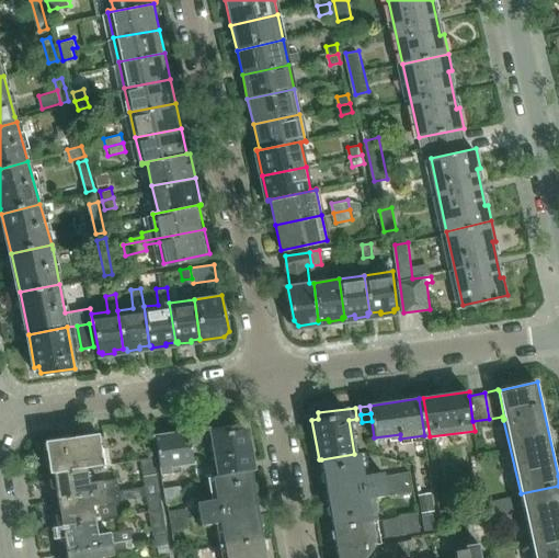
[(189,432),(194,462),(194,466),(198,466),(196,448),(206,447),(206,442),(213,440),(218,474),(251,469),(254,468),(248,433),(246,429),(241,430),(241,424),(189,432)]
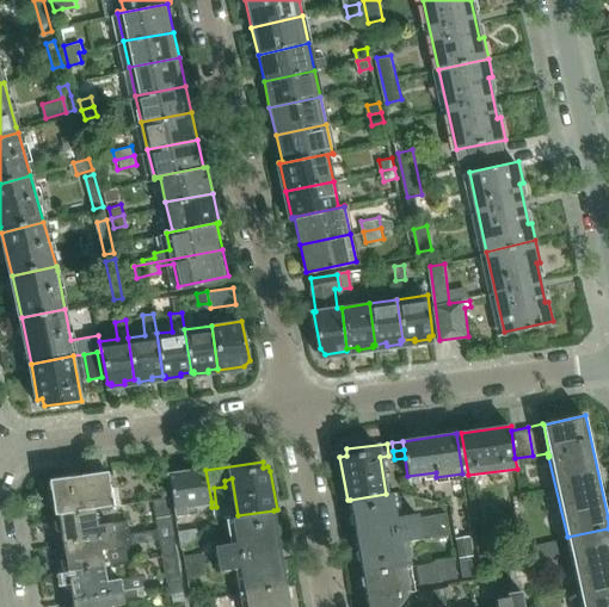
[(188,506),(211,502),(205,470),(170,475),(177,515),(189,513),(188,506)]
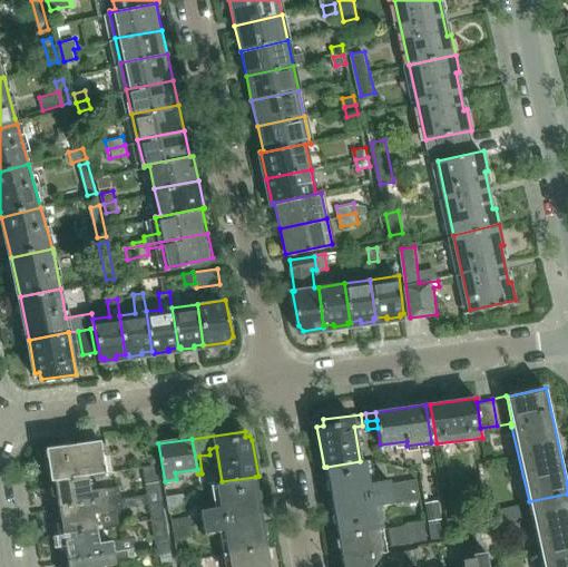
[(55,481),(91,476),(106,472),(100,441),(46,450),(50,473),(54,472),(55,481)]
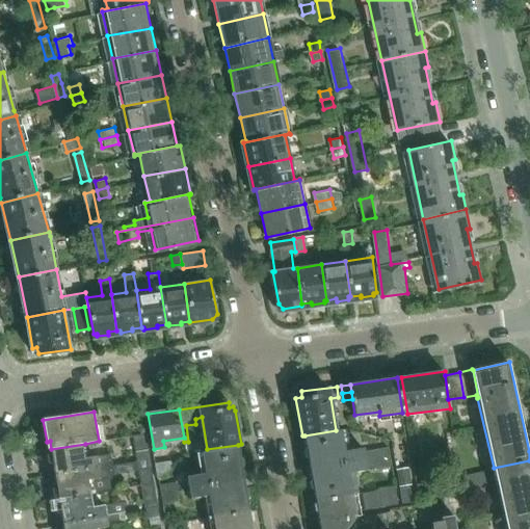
[(336,430),(305,435),(311,468),(390,453),(389,444),(365,448),(345,449),(342,430),(336,430)]
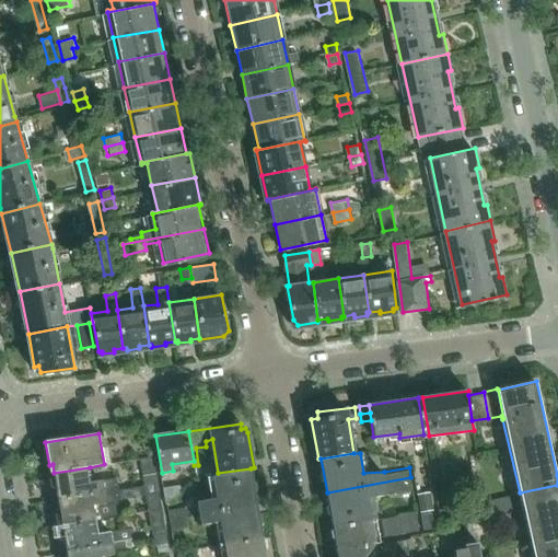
[(158,482),(154,456),(141,459),(146,484),(158,482)]
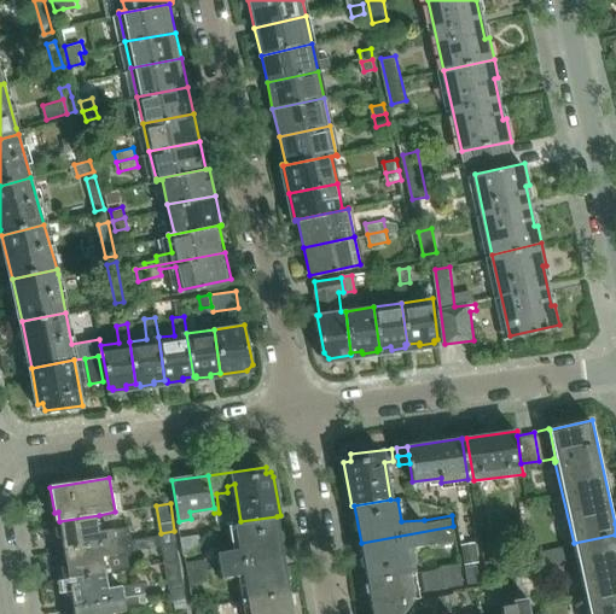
[(99,515),(59,521),(64,550),(132,538),(131,527),(112,530),(102,531),(99,515)]
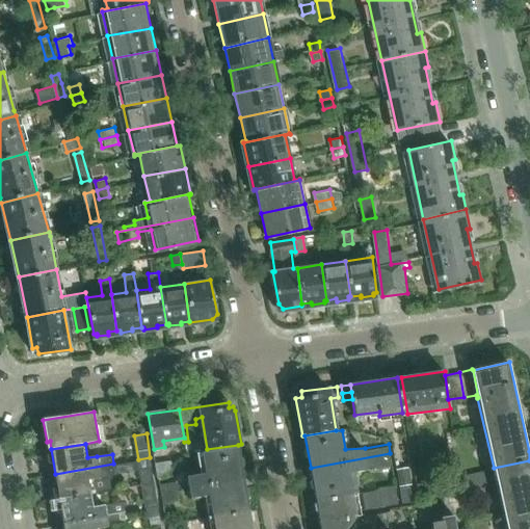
[(188,475),(190,485),(243,477),(238,445),(207,449),(203,450),(207,471),(188,475)]
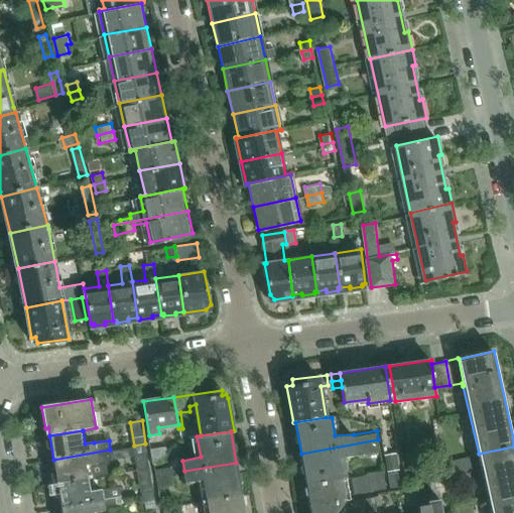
[(301,454),(306,484),(342,479),(339,459),(357,455),(380,452),(378,439),(301,454)]
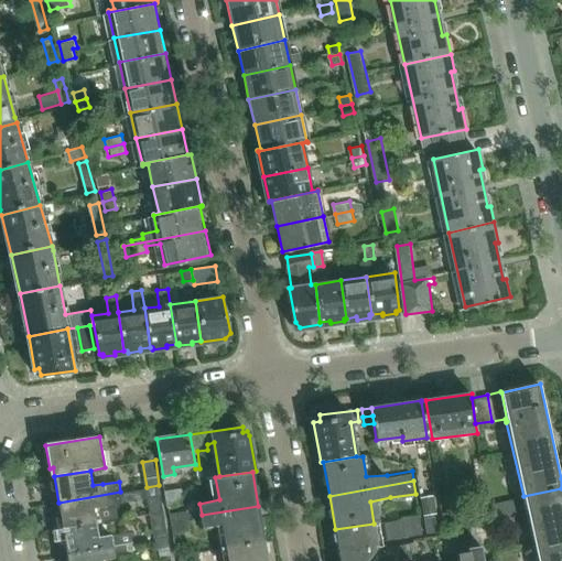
[(147,487),(151,514),(163,511),(159,485),(147,487)]
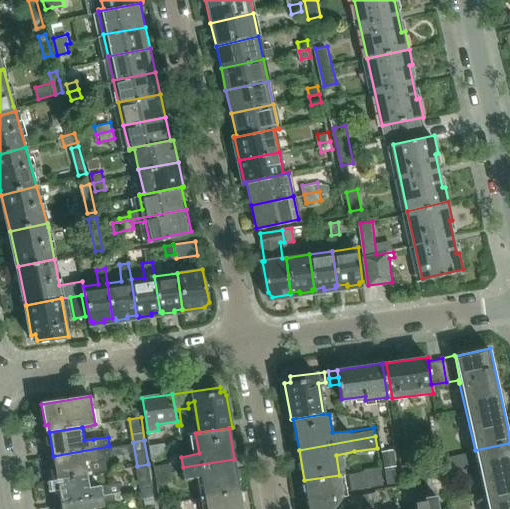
[(168,450),(166,442),(150,445),(153,460),(168,450)]
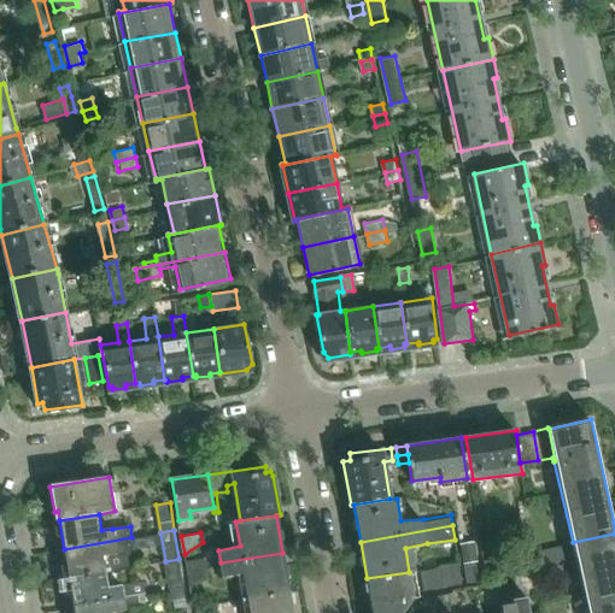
[(614,534),(573,542),(590,612),(614,612),(614,534)]
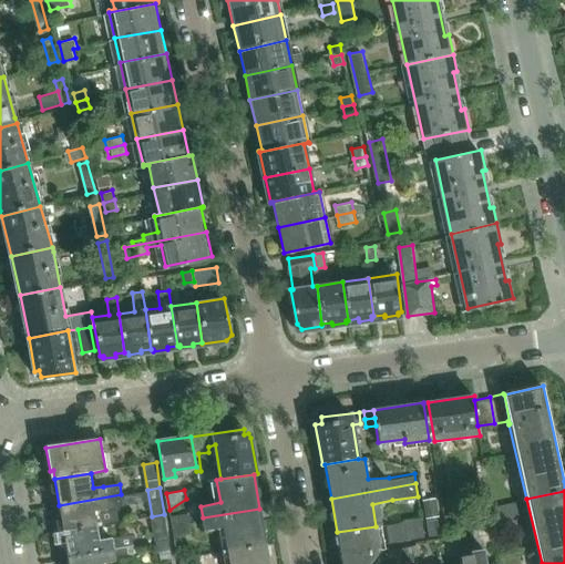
[(59,505),(63,531),(100,525),(96,510),(106,509),(123,506),(121,494),(59,505)]
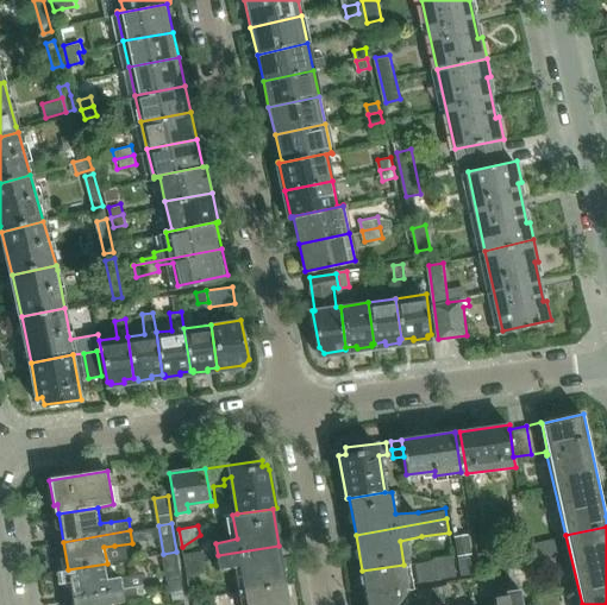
[(473,554),(469,534),(455,536),(461,575),(474,574),(471,554),(473,554)]
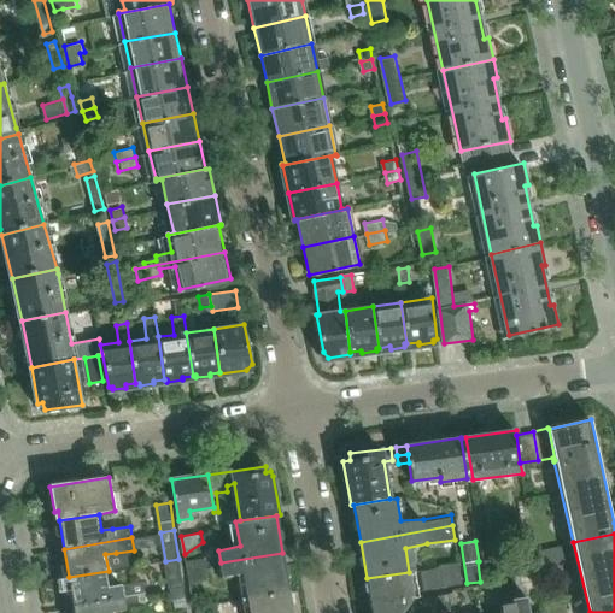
[(527,553),(529,564),(567,556),(564,543),(527,550),(527,553)]
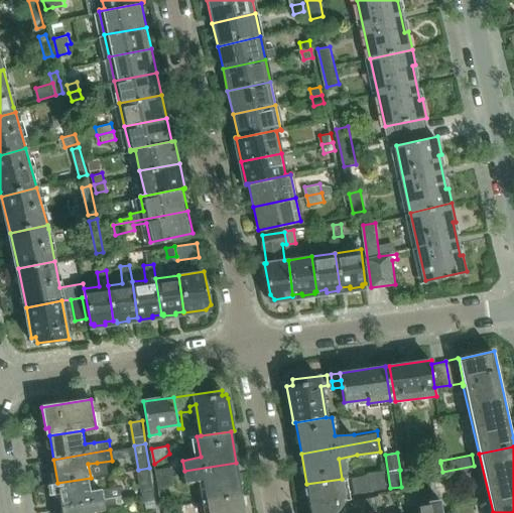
[(204,479),(207,498),(242,493),(236,463),(184,471),(185,482),(204,479)]
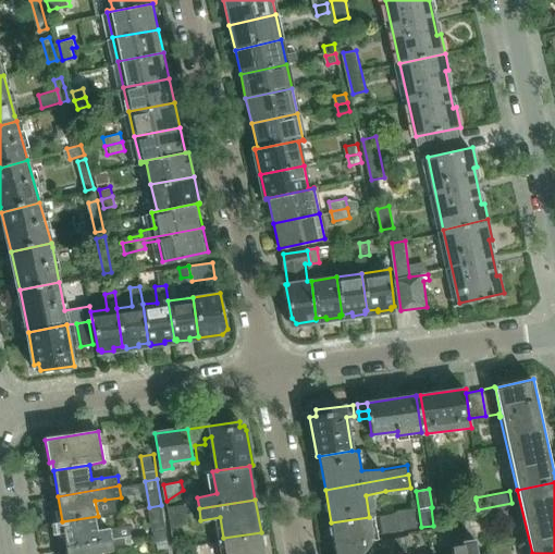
[(186,504),(169,506),(170,515),(187,513),(186,504)]
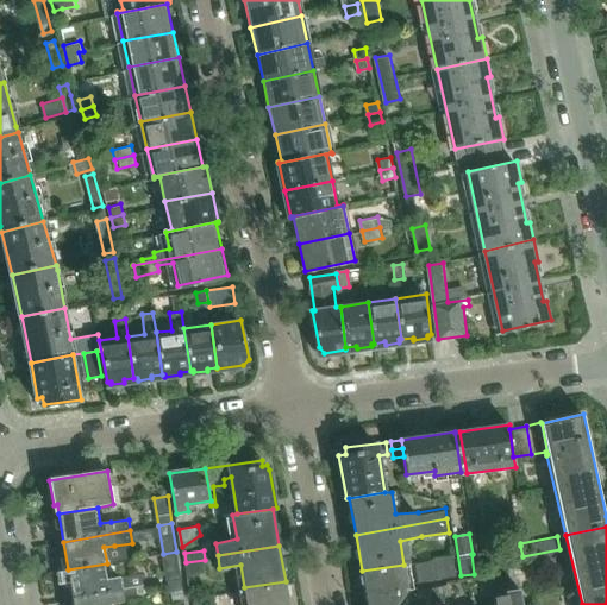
[(176,552),(163,554),(168,581),(181,579),(176,552)]
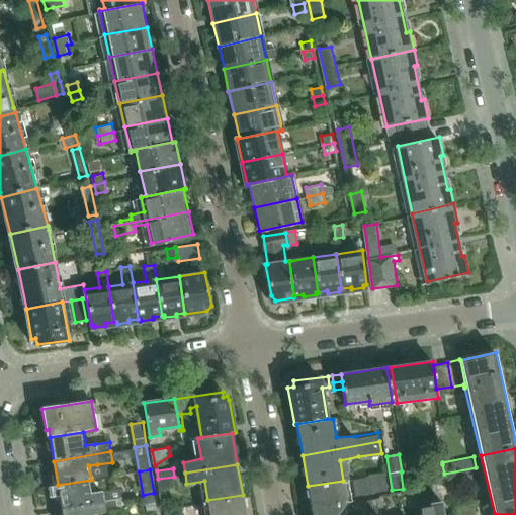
[(355,480),(358,497),(389,492),(385,474),(370,477),(370,478),(355,480)]
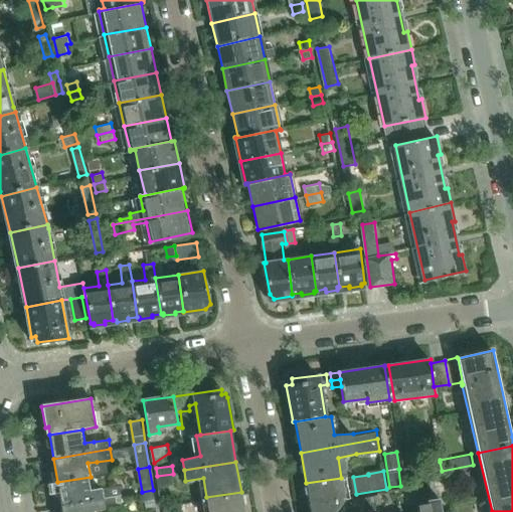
[(173,474),(157,476),(159,485),(175,483),(173,474)]
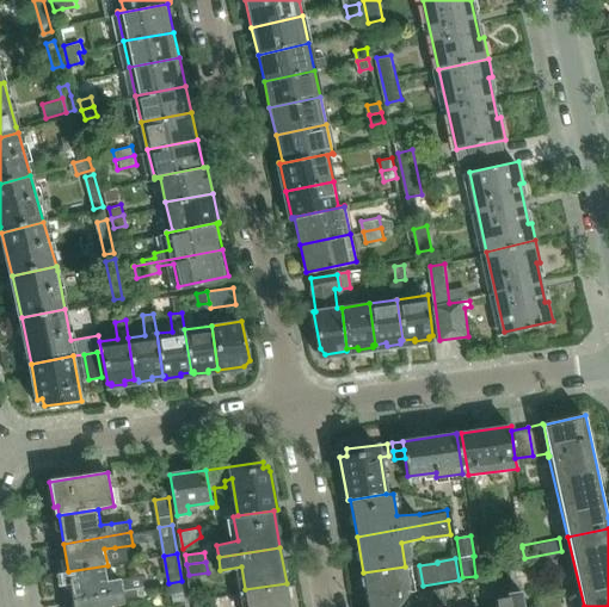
[(108,565),(68,571),(73,600),(122,592),(120,578),(110,581),(108,565)]
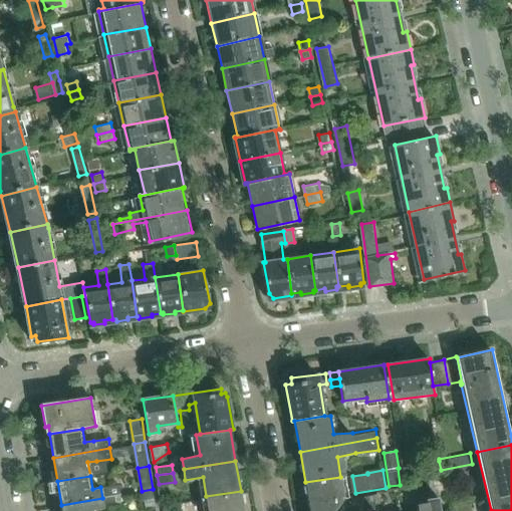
[(340,477),(305,482),(310,510),(329,510),(335,510),(334,503),(341,502),(344,498),(340,477)]
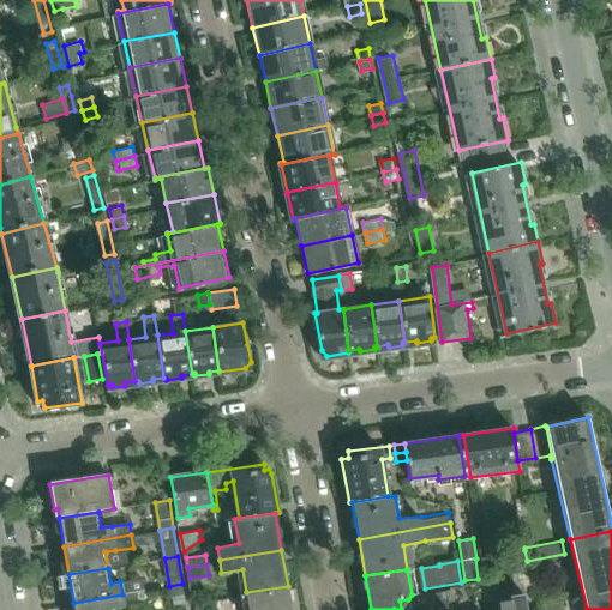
[(508,580),(513,609),(527,609),(526,595),(523,595),(521,586),(515,587),(514,579),(508,580)]
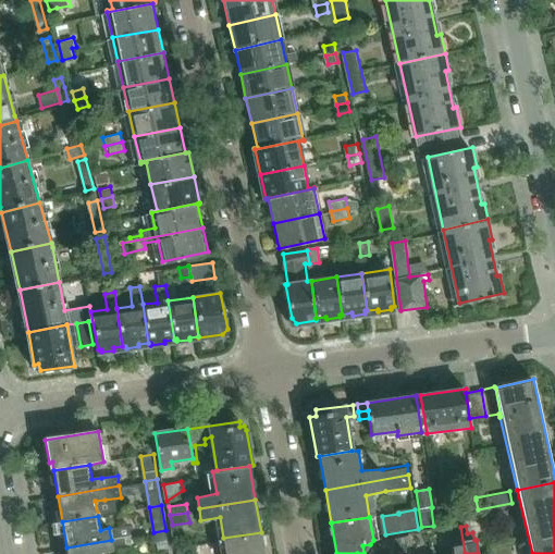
[(453,553),(465,553),(460,527),(448,528),(453,553)]
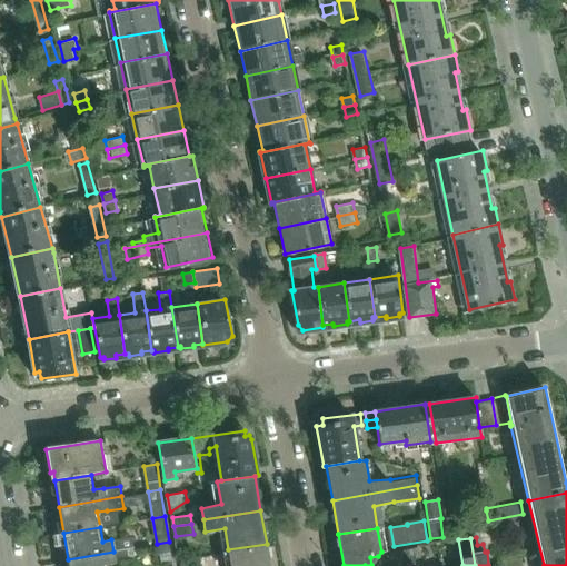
[(169,542),(157,544),(158,553),(170,550),(169,542)]
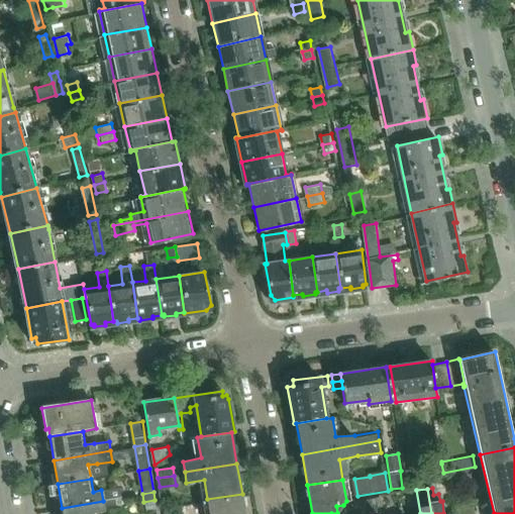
[(245,513),(242,494),(207,499),(209,513),(245,513)]
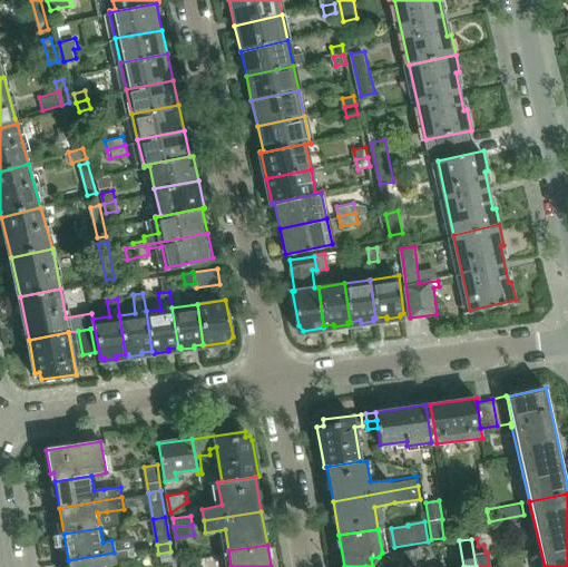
[(68,560),(68,566),(106,566),(106,564),(116,561),(131,559),(129,549),(114,553),(68,560)]
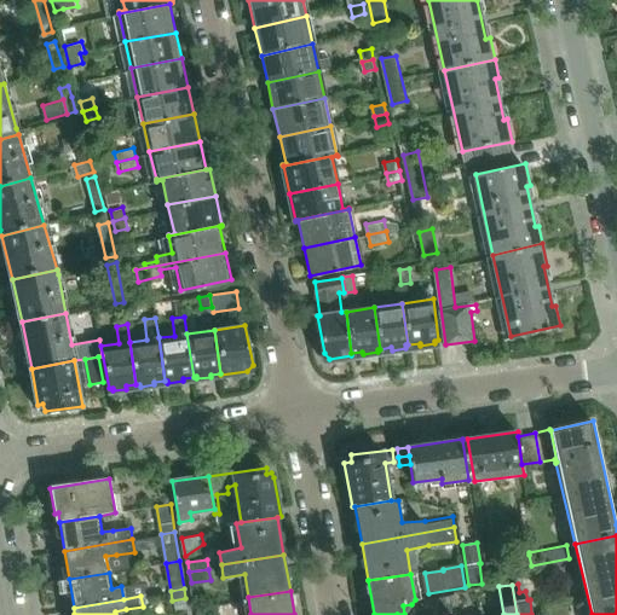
[(450,614),(448,596),(436,598),(438,614),(450,614)]
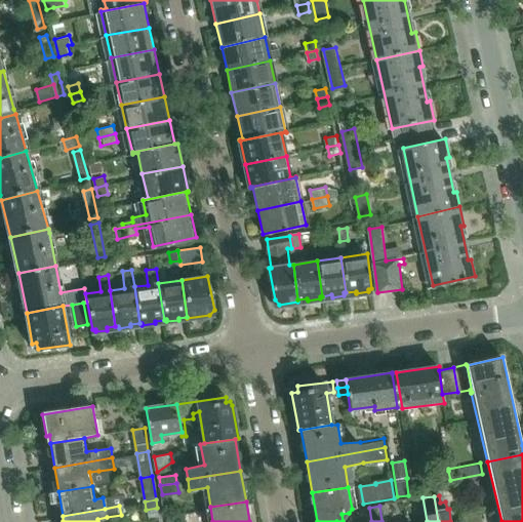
[(363,521),(371,521),(369,508),(361,509),(363,521)]
